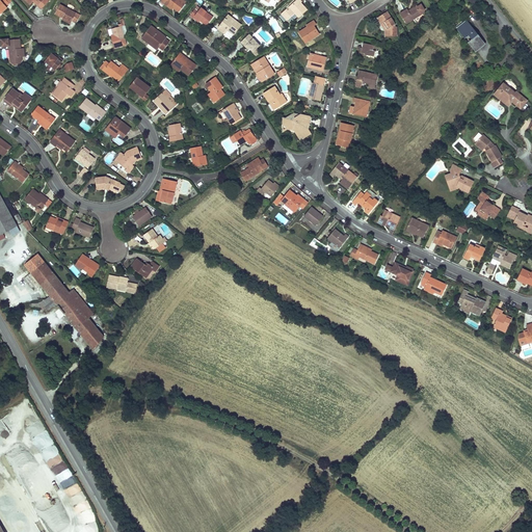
[(6,0),(0,0),(0,10),(1,10),(3,12),(8,7),(6,6),(9,3),(6,0)]
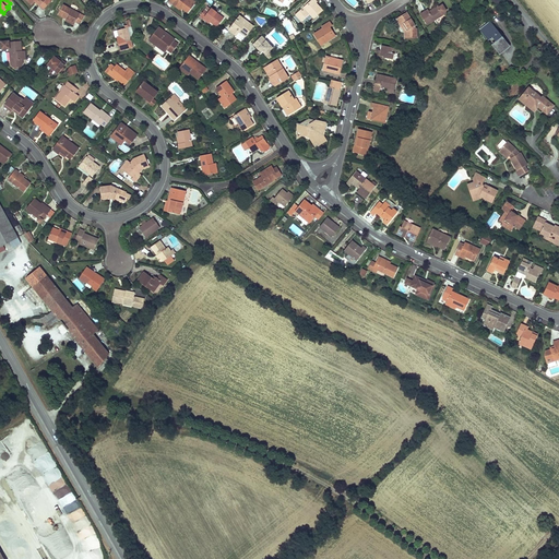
[(171,0),(173,0),(174,2),(176,3),(178,1),(185,8),(191,13),(199,4),(192,0),(171,0)]
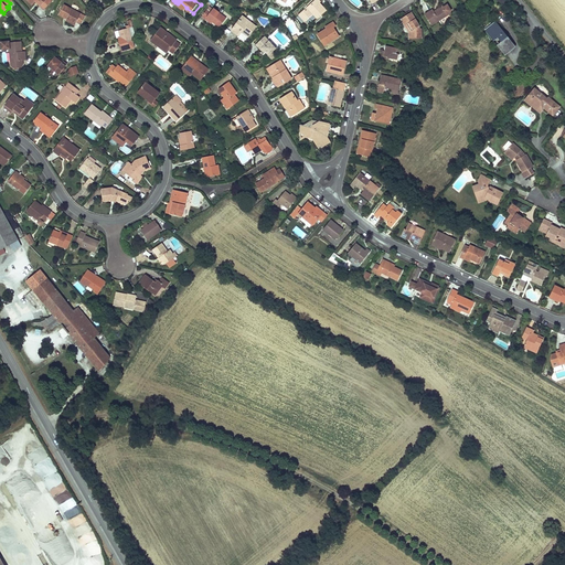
[(317,1),(316,0),(311,0),(296,14),(302,21),(310,14),(313,19),(322,11),(316,2),(317,1)]
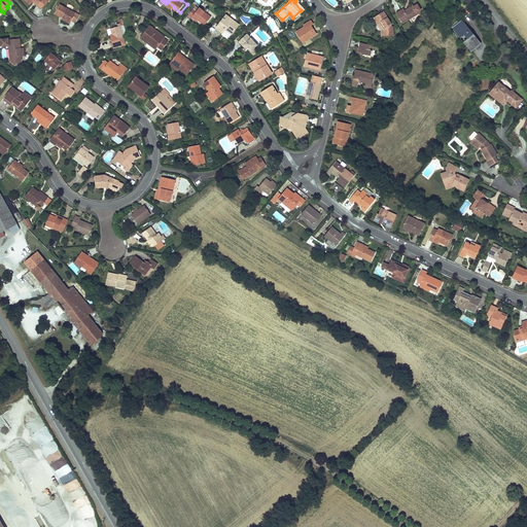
[(76,21),(80,13),(62,2),(56,12),(64,16),(64,14),(72,20),(73,19),(76,21)]
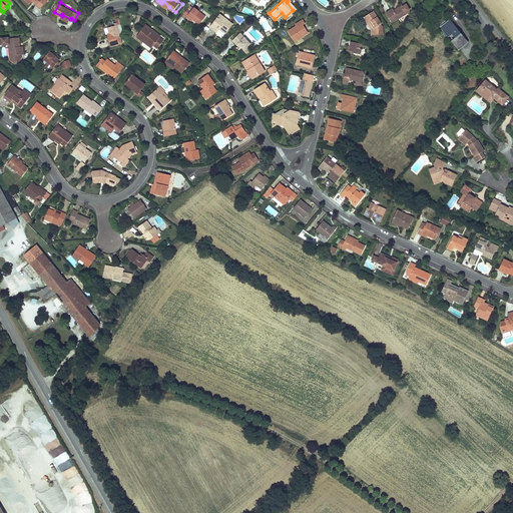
[(393,23),(408,14),(403,7),(396,12),(394,10),(394,9),(386,13),(393,23)]
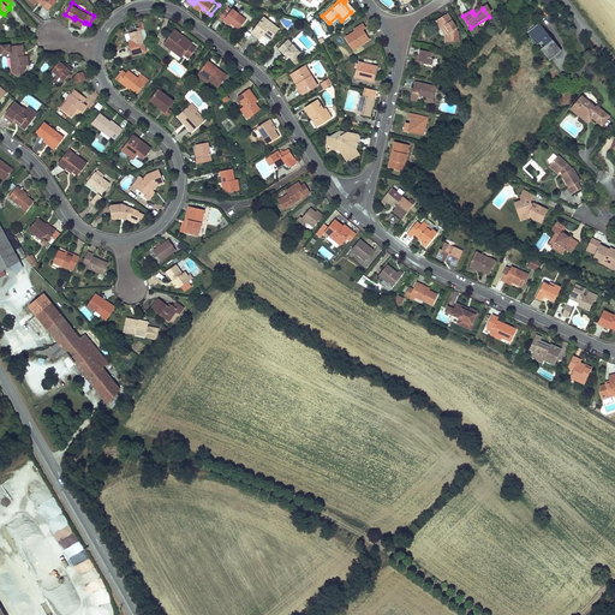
[(243,29),(250,19),(236,10),(233,13),(230,11),(224,18),(226,19),(227,21),(230,19),(236,23),(243,29)]
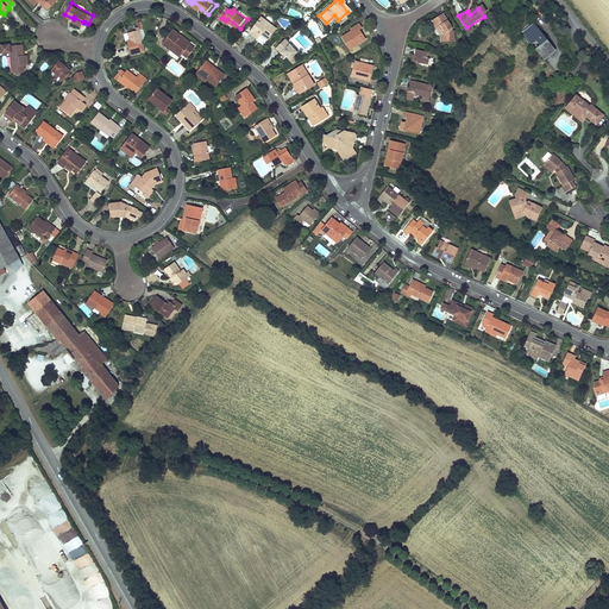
[(453,29),(445,16),(437,20),(444,31),(440,33),(443,37),(441,44),(450,45),(450,42),(454,42),(456,33),(453,32),(453,29)]
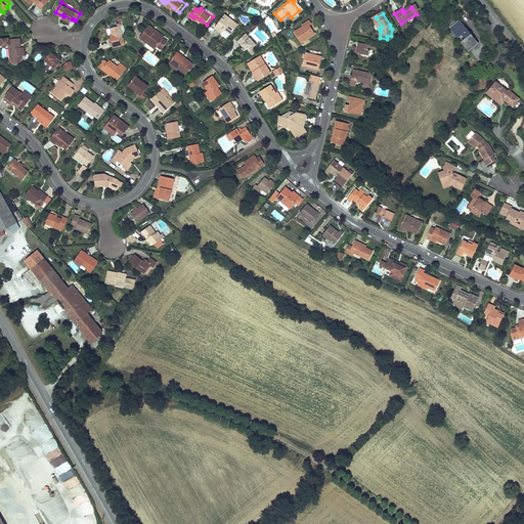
[(237,25),(226,14),(216,27),(219,30),(222,33),(225,30),(230,34),(237,25)]
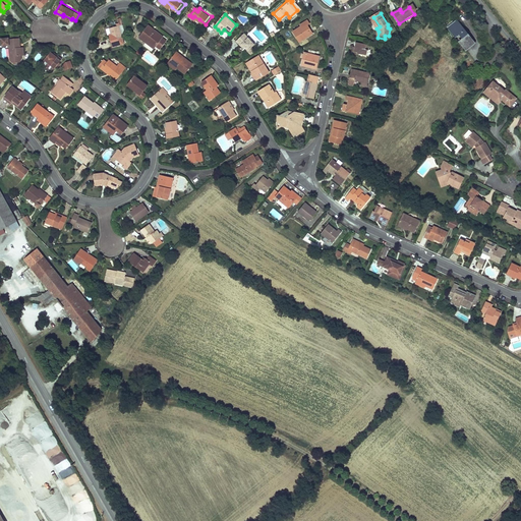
[(297,43),(310,34),(304,25),(307,24),(304,20),(297,24),(298,25),(289,32),(297,43)]
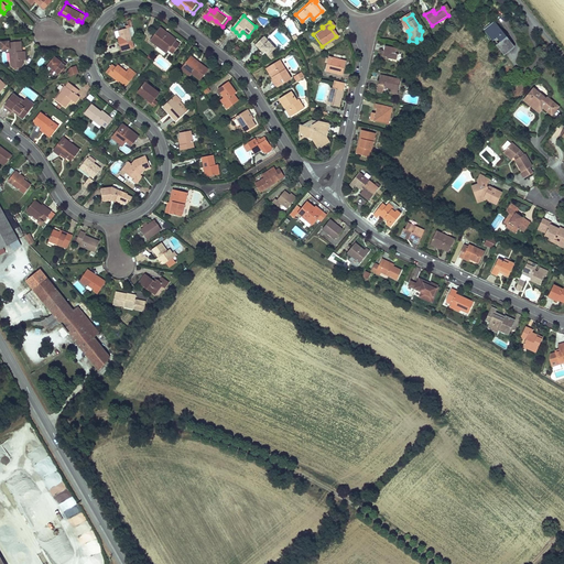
[(514,44),(497,22),(487,30),(495,40),(498,36),(501,41),(498,43),(505,52),(514,44)]
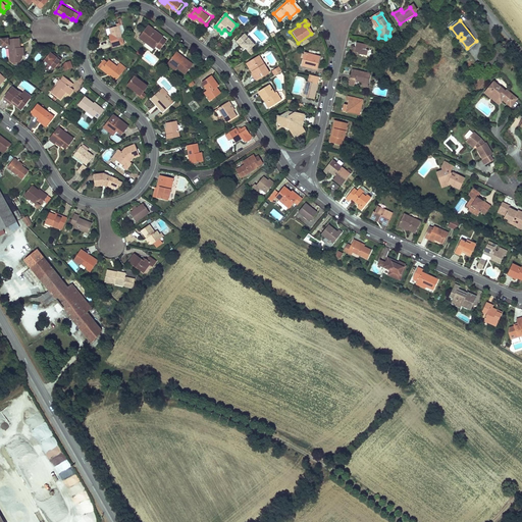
[(108,33),(111,33),(114,44),(125,42),(120,22),(111,25),(107,27),(108,30),(108,33)]
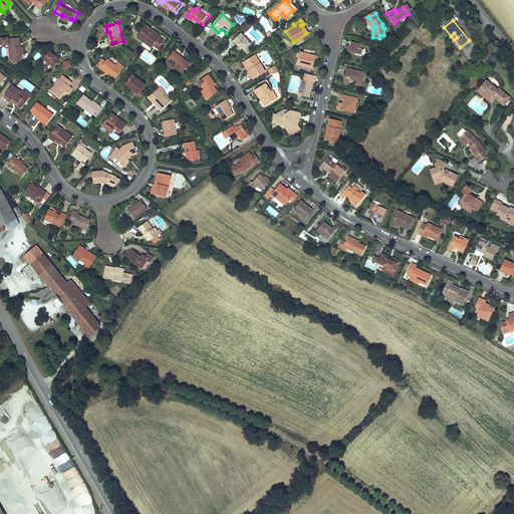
[(155,45),(157,41),(161,44),(165,40),(161,37),(162,35),(155,29),(148,24),(139,35),(153,46),(155,45)]
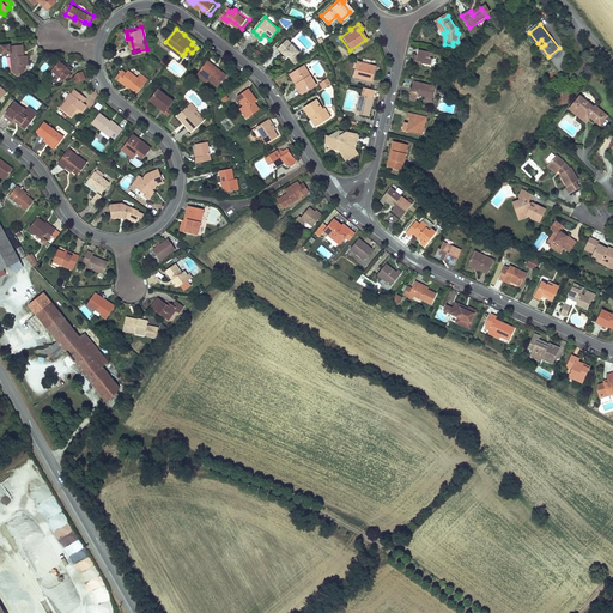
[(299,54),(289,40),(278,48),(280,52),(281,54),(284,53),(287,56),(291,61),(299,54)]
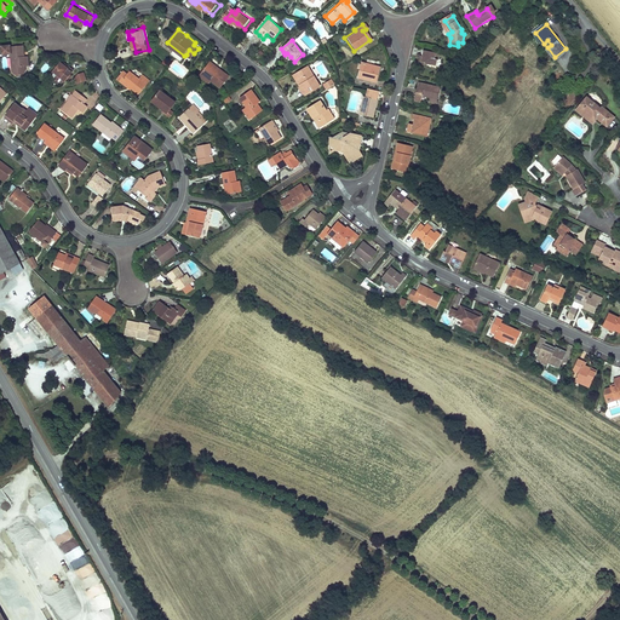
[(26,56),(24,45),(10,46),(10,45),(1,46),(1,53),(10,52),(11,70),(15,74),(24,74),(26,70),(26,67),(26,56)]
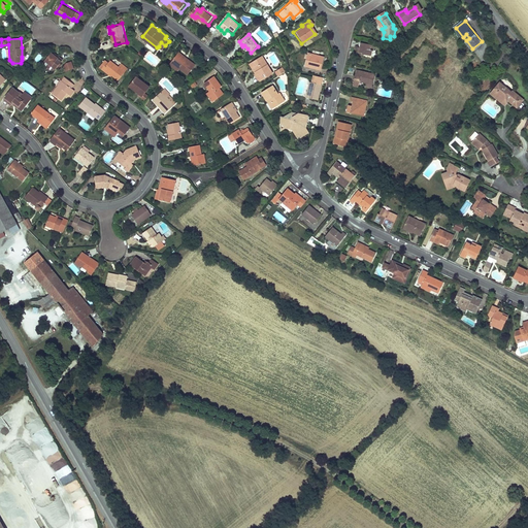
[(371,51),(372,46),(361,43),(360,48),(361,48),(360,55),(365,57),(371,58),(373,51),(371,51)]
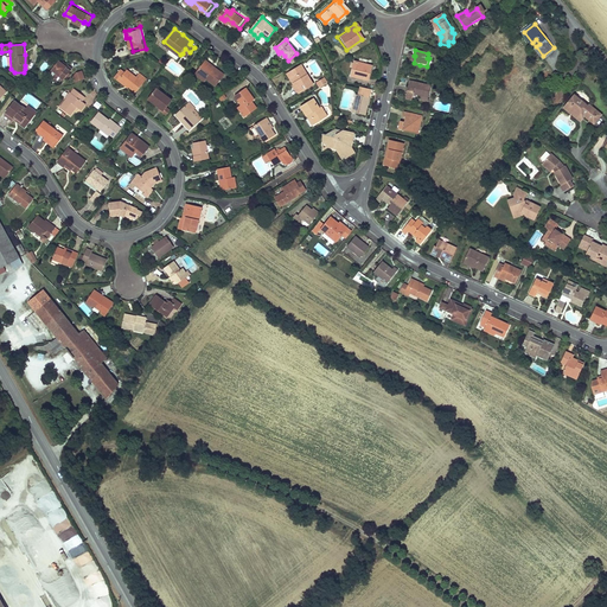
[(63,78),(71,68),(70,65),(68,64),(66,65),(62,62),(58,59),(51,69),(63,78)]
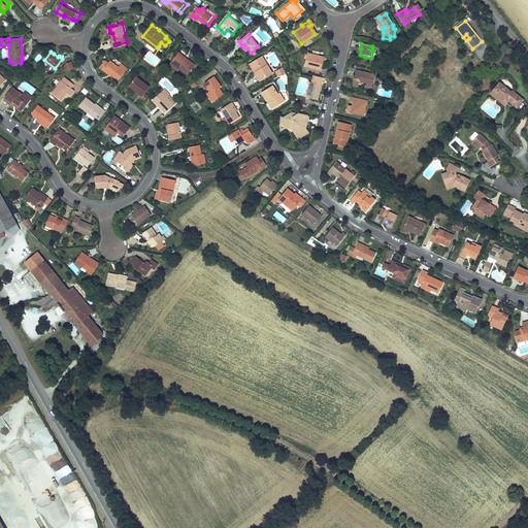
[(188,58),(179,52),(172,61),(180,67),(189,73),(196,65),(188,58)]
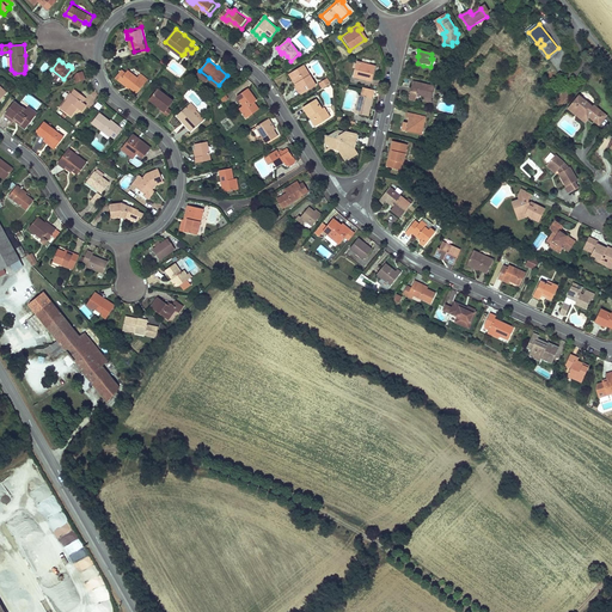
[(375,63),(356,60),(354,73),(360,74),(360,78),(363,79),(363,77),(372,79),(375,63)]
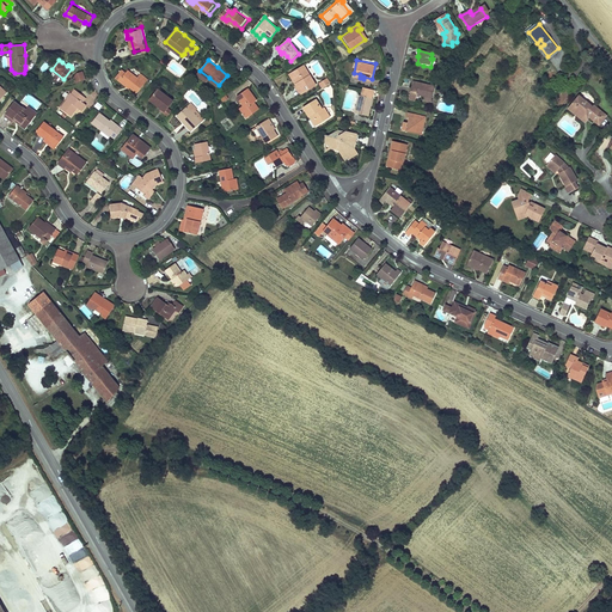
[(139,90),(146,81),(129,67),(127,71),(122,67),(116,75),(118,77),(121,79),(122,77),(132,84),(139,90)]
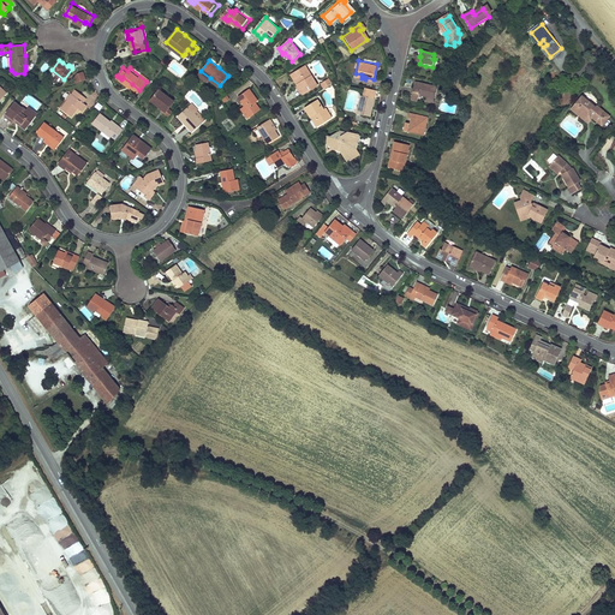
[(316,87),(305,67),(290,77),(296,85),(302,95),(316,87)]
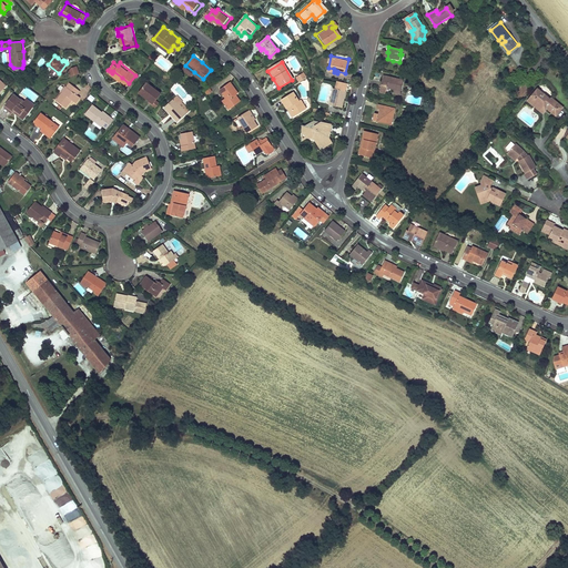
[(71,75),(79,73),(77,66),(71,67),(69,70),(71,75)]
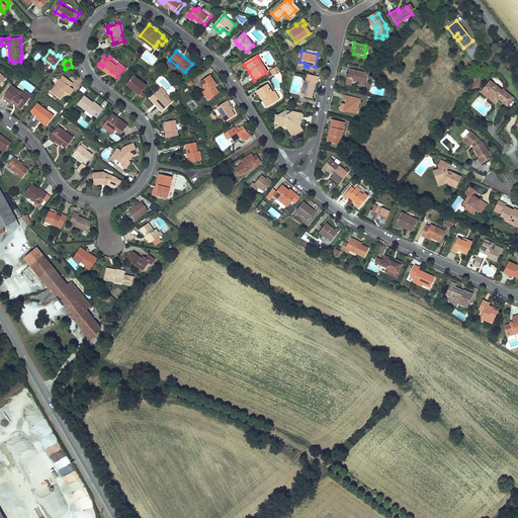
[(177,66),(169,60),(167,63),(174,69),(177,66)]
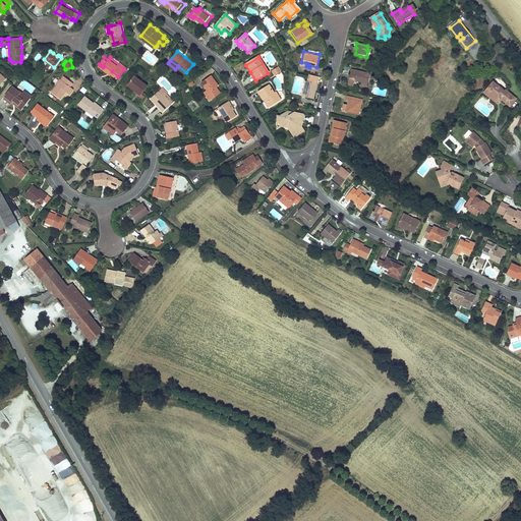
[(104,65),(103,67),(111,73),(112,71),(104,65)]
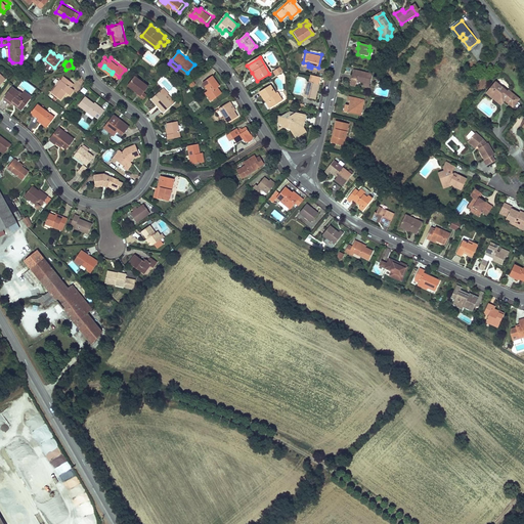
[(280,67),(272,71),(275,76),(282,71),(280,67)]
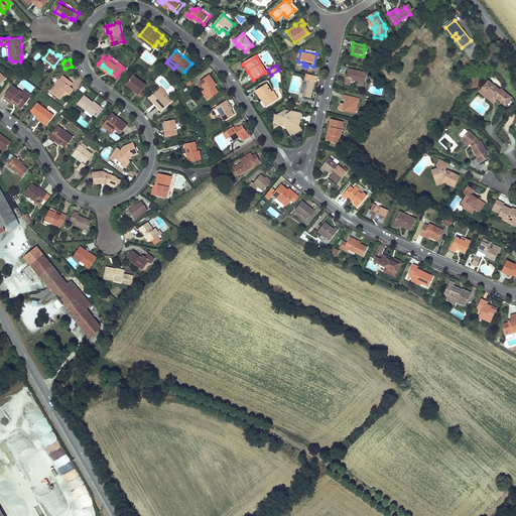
[(364,87),(367,75),(354,71),(352,76),(347,75),(345,84),(351,86),(352,81),(358,82),(357,85),(364,87)]
